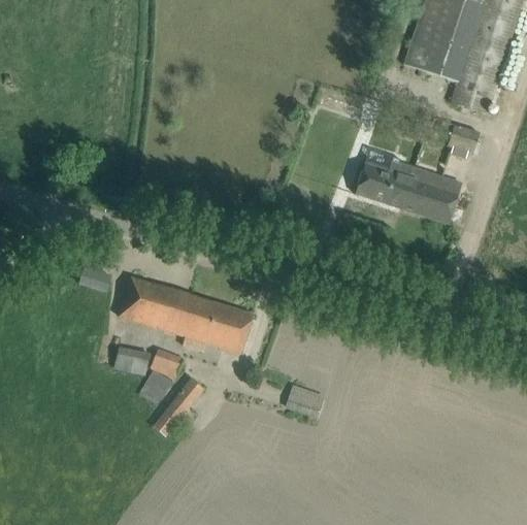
[(496,98),(526,0),(487,0),(487,2),(480,0),(424,0),(403,63),(457,80),(451,100),(488,112),(493,97),(496,98)]
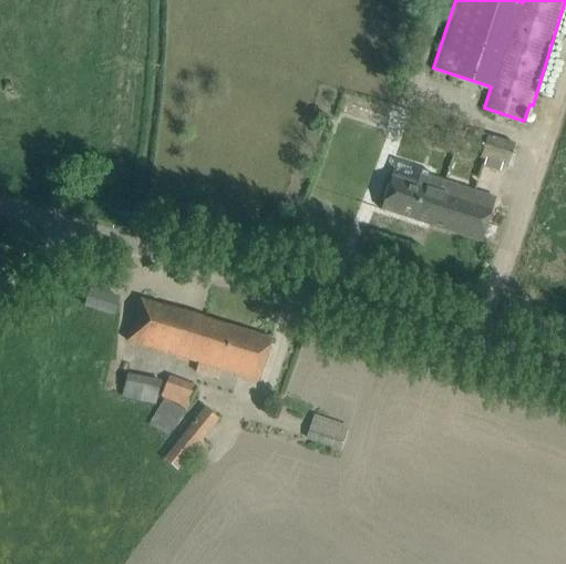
[(515,141),(487,132),(481,156),(508,165),(515,141)]
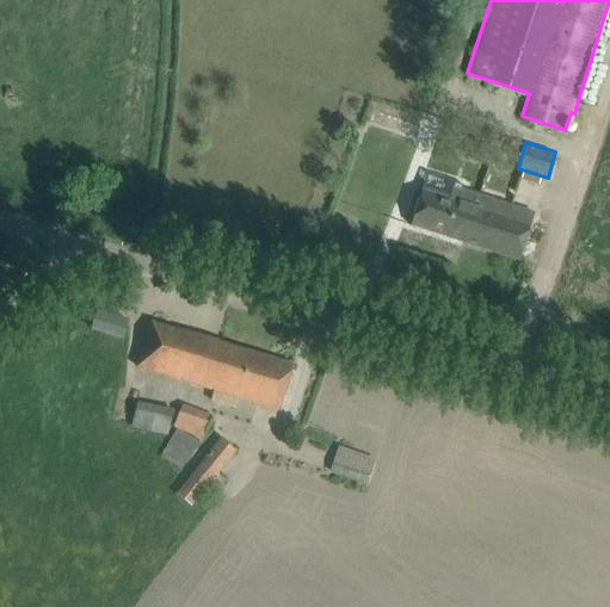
[(521,258),(528,235),(535,211),(454,185),(450,197),(423,189),(412,223),(521,258)]
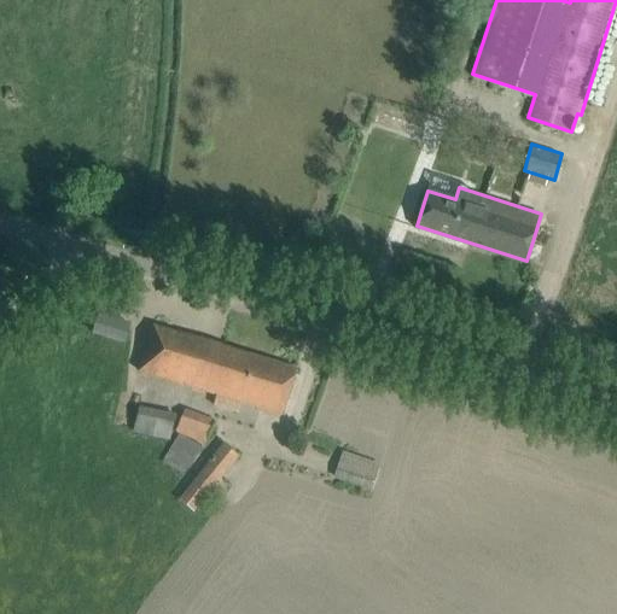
[(124,340),(129,322),(99,313),(93,331),(124,340)]
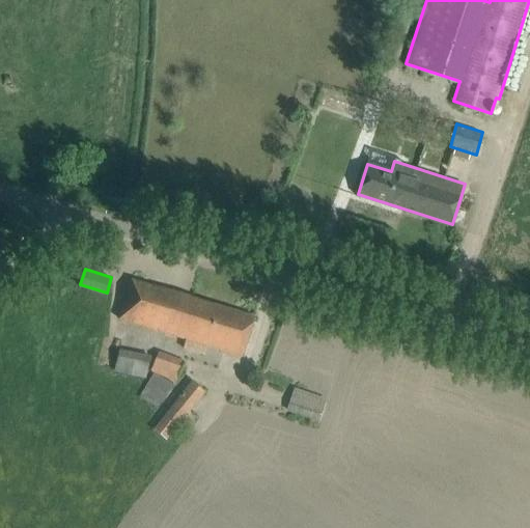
[(205,354),(207,344),(243,355),(255,315),(133,278),(120,317),(186,337),(184,346),(205,354)]
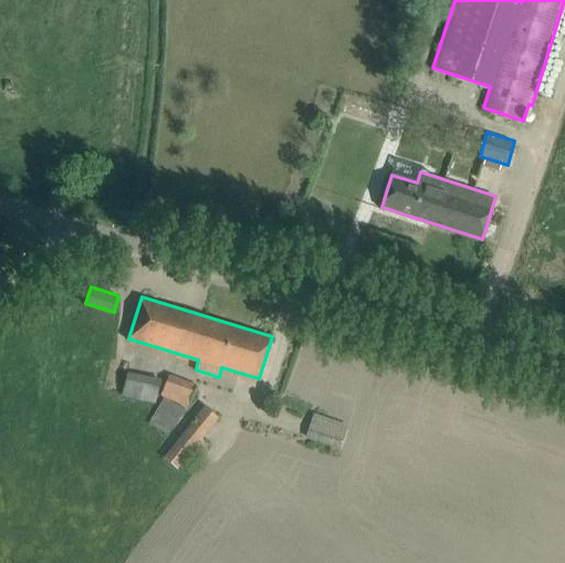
[(121,400),(143,405),(144,398),(156,402),(161,377),(127,369),(121,400)]
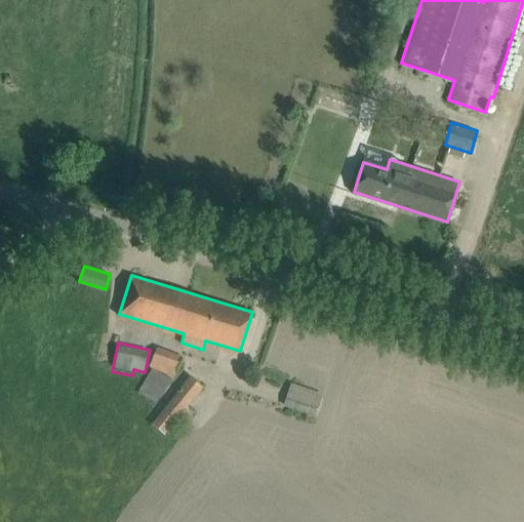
[(149,365),(174,374),(182,355),(157,345),(149,365)]
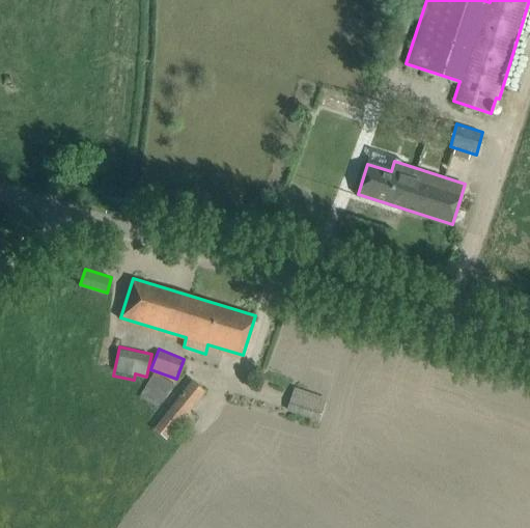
[(154,370),(139,395),(159,407),(174,383),(154,370)]
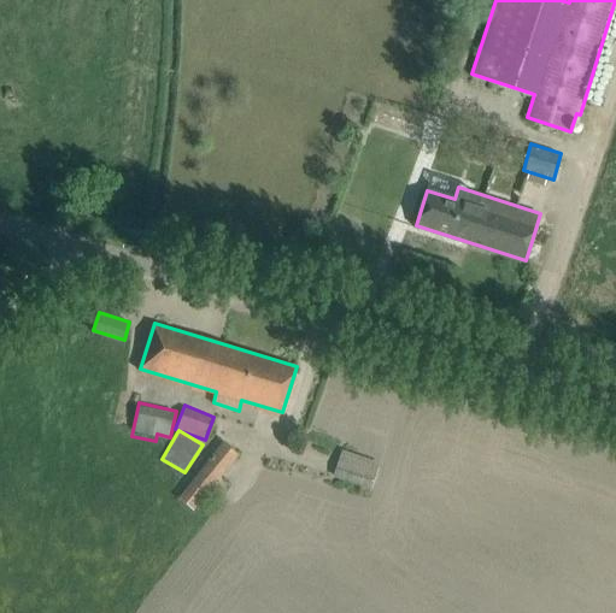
[(239,453),(223,441),(179,496),(193,508),(239,453)]
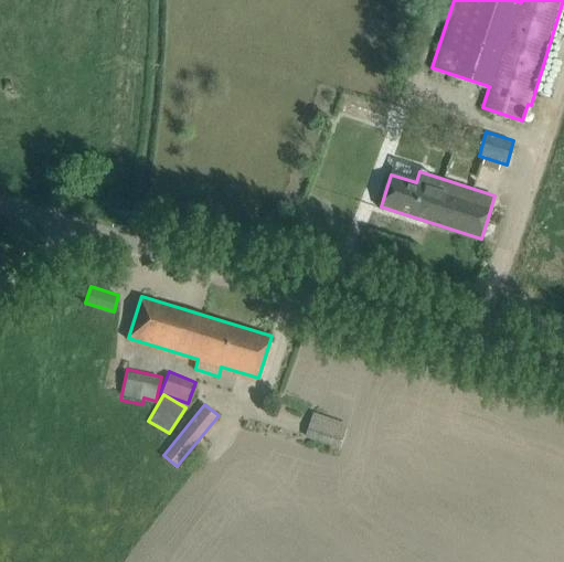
[(347,424),(314,412),(306,433),(340,445),(347,424)]
